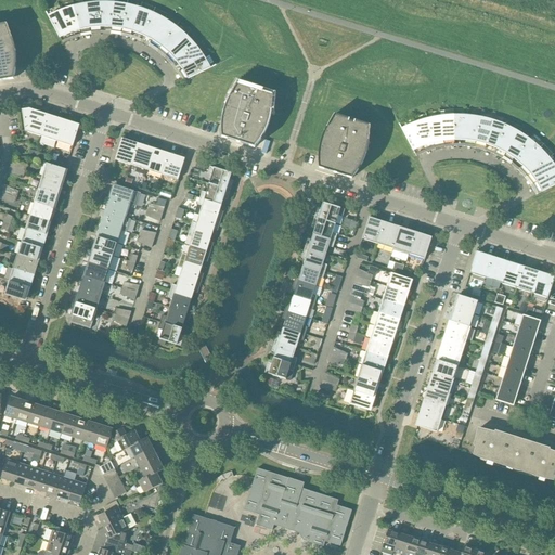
[(101,27),(101,2),(95,2),(93,2),(87,3),(90,28),(101,27)]
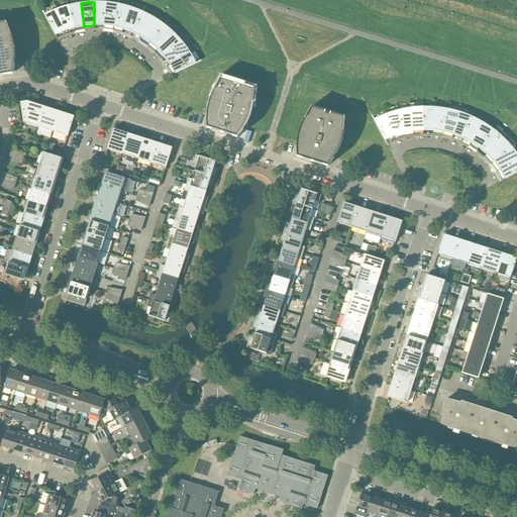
[(94,25),(104,25),(106,2),(101,2),(98,2),(94,2),(94,25)]
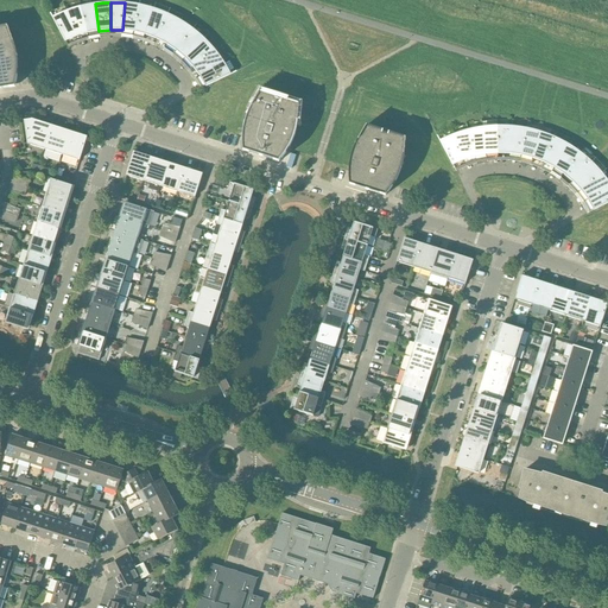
[(134,32),(139,5),(133,4),(130,2),(125,2),(122,30),(134,32)]
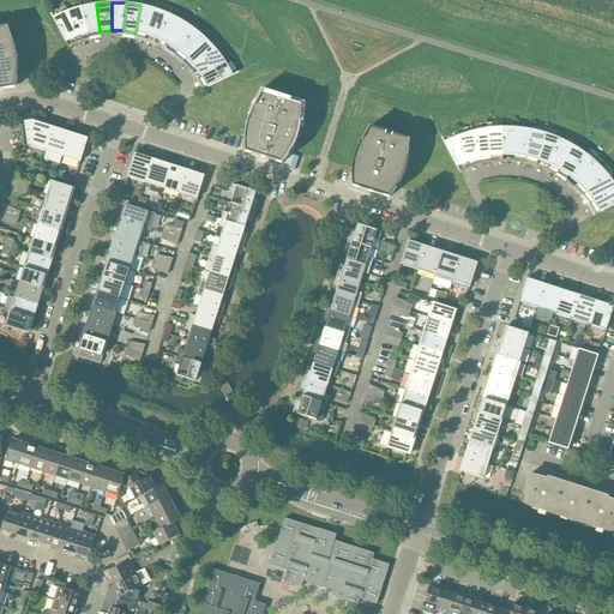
[(89,34),(100,31),(96,4),(92,4),(89,5),(82,6),(89,34)]
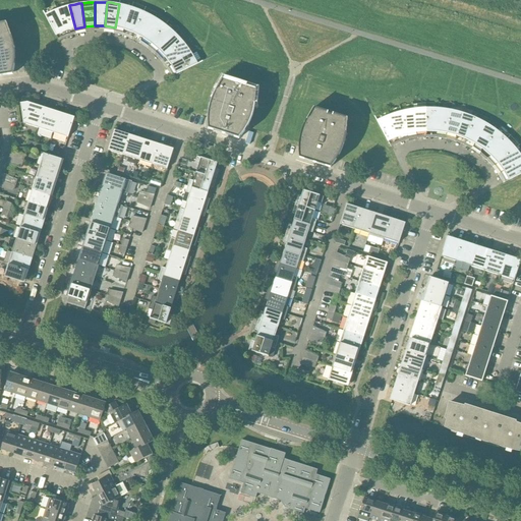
[(124,30),(132,7),(126,5),(123,5),(119,4),(115,27),(124,30)]
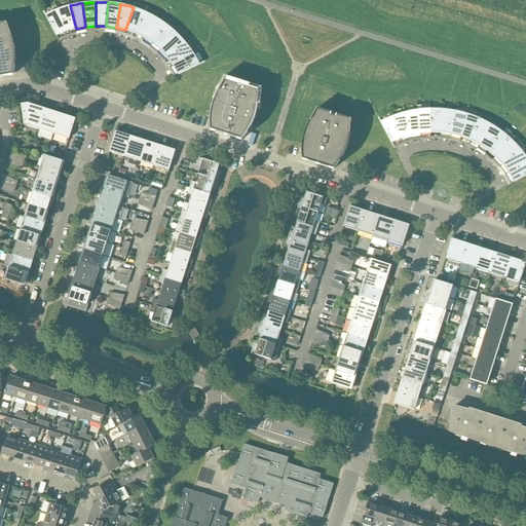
[(70,5),(66,6),(61,8),(58,9),(67,32),(76,29),(70,5)]
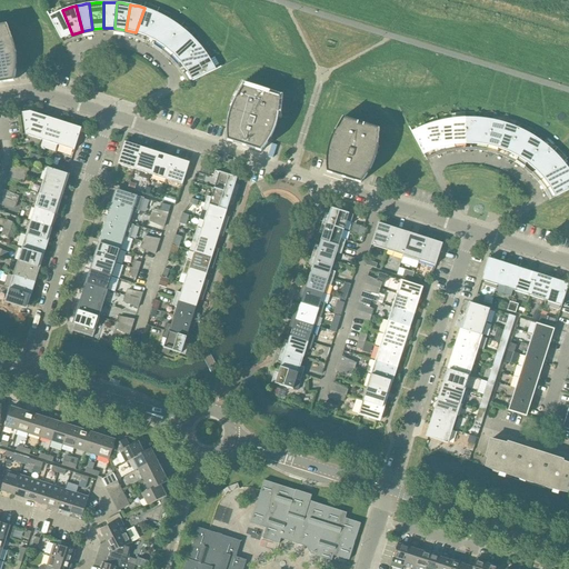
[(136,32),(147,37),(157,12),(152,10),(149,9),(145,8),(136,32)]
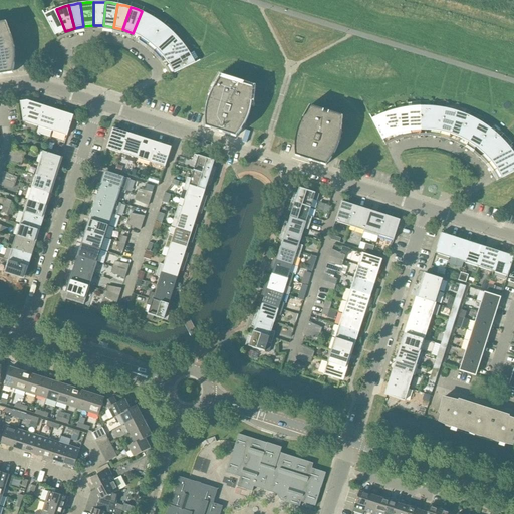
[(55,35),(65,31),(56,9),(51,11),(48,12),(44,15),(55,35)]
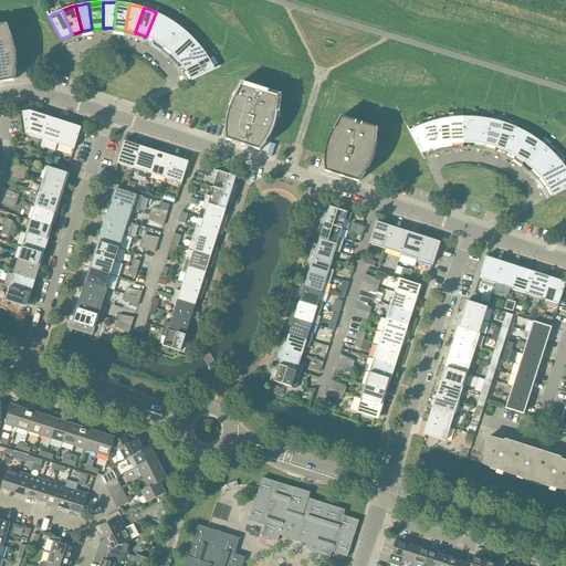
[(155,41),(168,19),(164,16),(160,14),(156,12),(146,37),(155,41)]
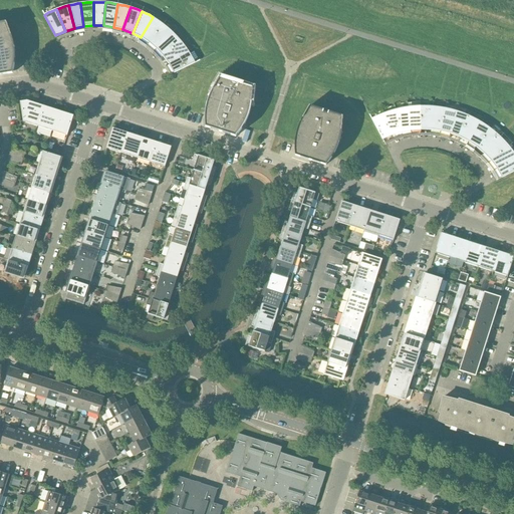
[(141,37),(150,43),(164,24),(159,21),(156,19),(153,17),(141,37)]
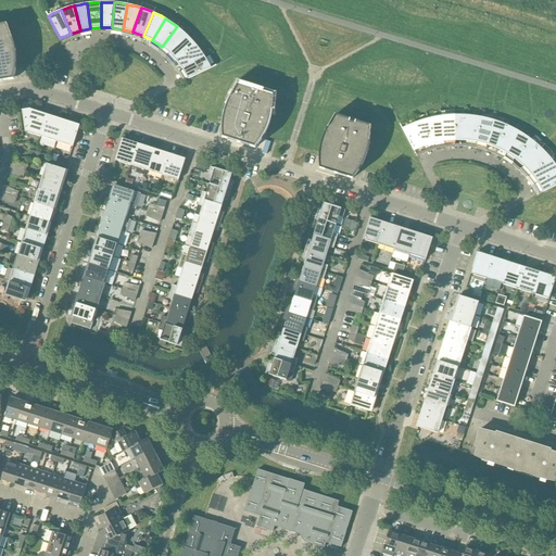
[(8,24),(0,24),(0,81),(14,79),(15,75),(15,73),(16,68),(16,65),(16,63),(16,59),(16,53),(15,49),(15,47),(15,45),(13,40),(8,24)]
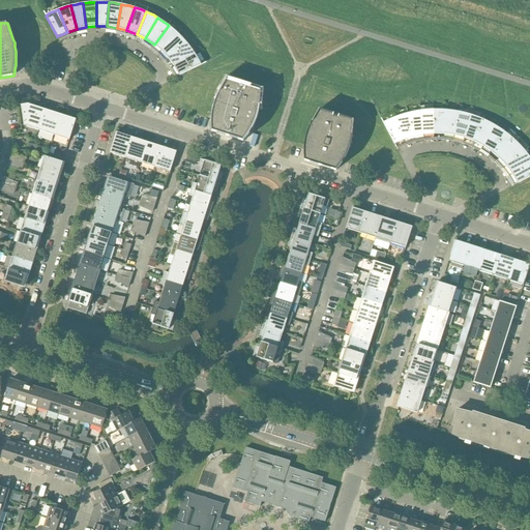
[(162,51),(178,33),(176,31),(173,29),(169,25),(154,45),(162,51)]
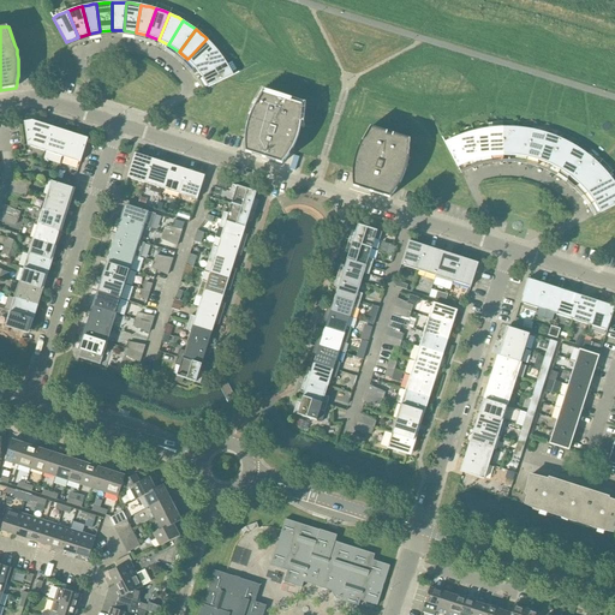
[(218,49),(216,48),(214,46),(212,43),(207,39),(187,59),(196,67),(218,49)]
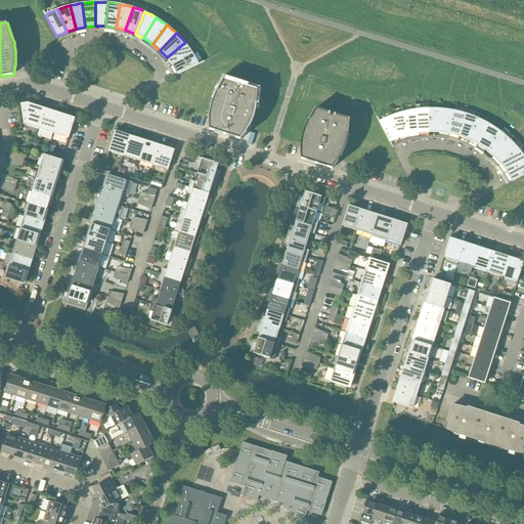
[(173,66),(192,52),(189,48),(188,46),(185,42),(167,57),(173,66)]
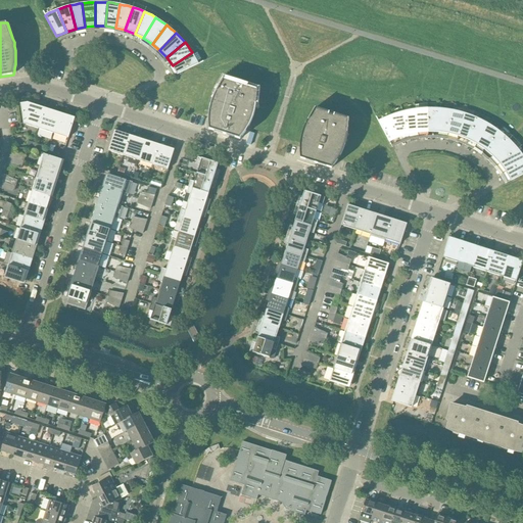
[(178,75),(199,64),(196,58),(194,56),(192,52),(173,65),(178,75)]
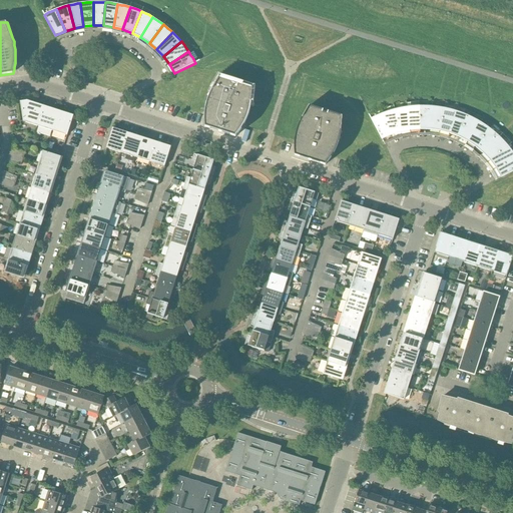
[(252,88),(235,82),(219,77),(212,89),(211,91),(209,95),(208,99),(207,103),(206,107),(205,110),(205,112),(205,116),(205,118),(205,121),(205,123),(205,127),(235,136),(236,135),(238,133),(239,131),(242,128),(243,126),(244,124),(246,120),(248,116),(248,114),(249,111),(250,109),(250,105),(251,101),(252,88)]
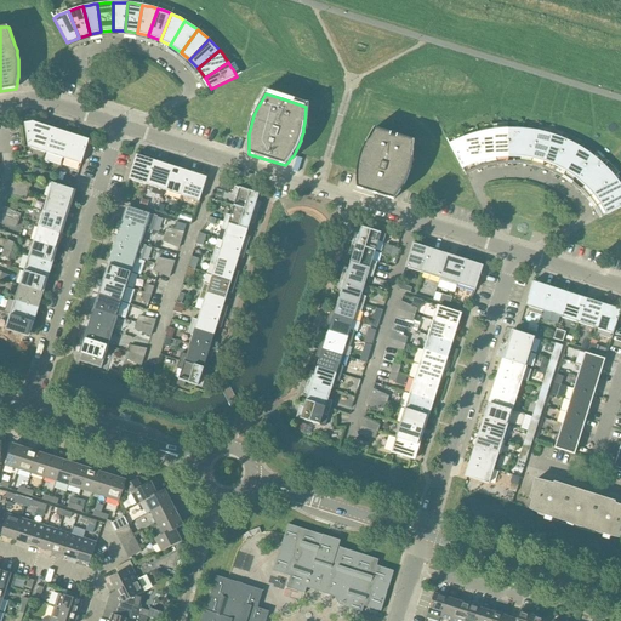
[(46,153),(53,129),(33,121),(24,123),(28,147),(46,153)]
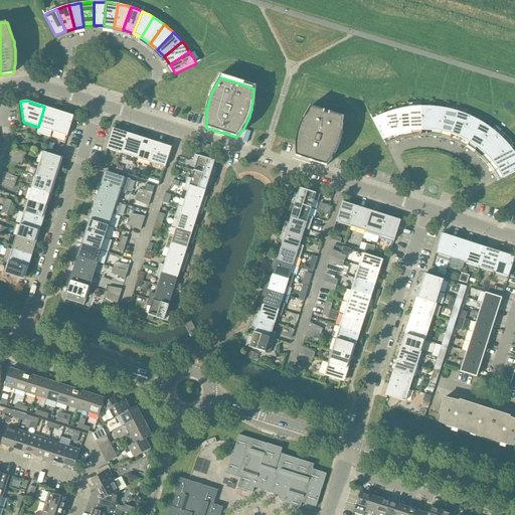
[(59,111),(44,107),(38,127),(52,131),(59,111)]
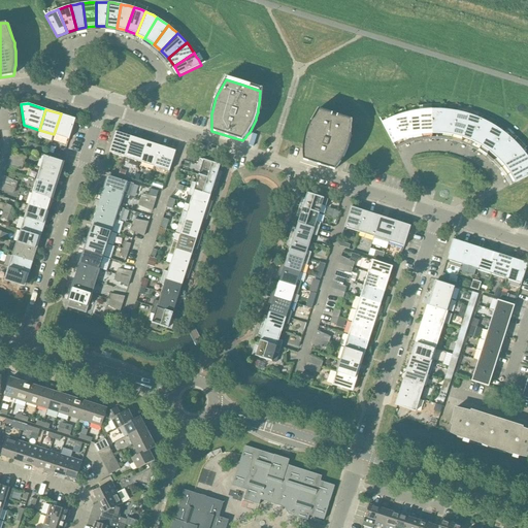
[(353,120),(332,113),(319,109),(311,121),(310,123),(308,127),(306,131),(306,134),(305,138),(304,140),(303,144),(303,149),(303,152),(303,154),(303,156),(303,160),(335,170),(336,168),(337,166),(340,163),(341,161),(343,157),(345,153),(348,149),(349,146),(349,144),(350,140),(351,138),(351,134),(353,120)]
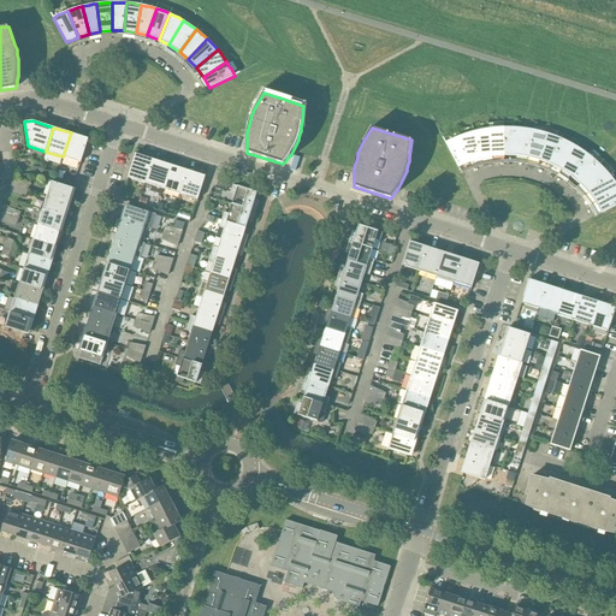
[(504,155),(504,128),(497,128),(493,128),(489,129),(493,157),(504,155)]
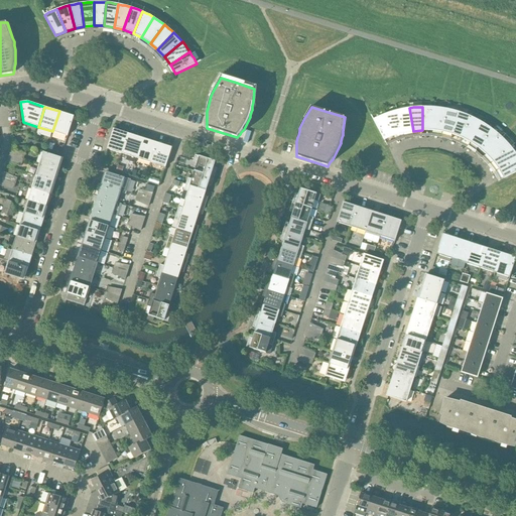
[(432,130),(434,107),(428,107),(425,107),(422,107),(422,130),(432,130)]
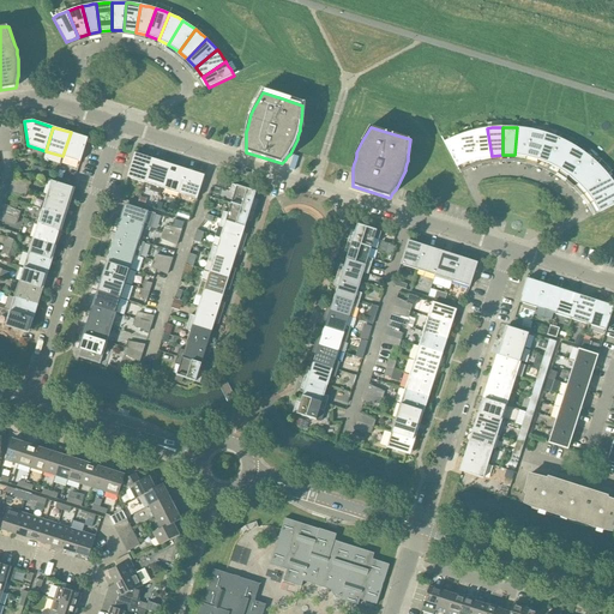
[(515,155),(527,157),(533,130),(524,128),(517,127),(515,155)]
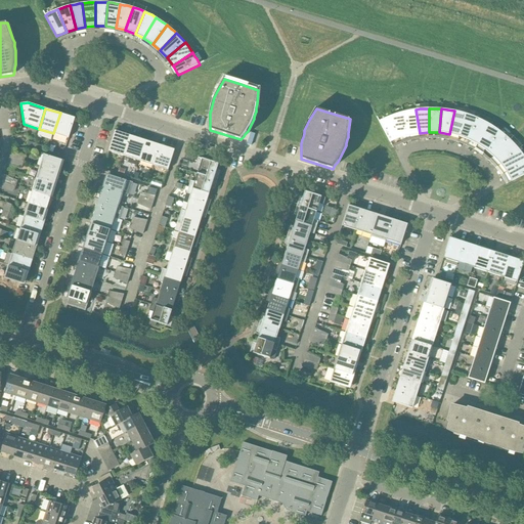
[(420,133),(416,110),(415,110),(409,111),(405,112),(403,112),(409,135),(420,133)]
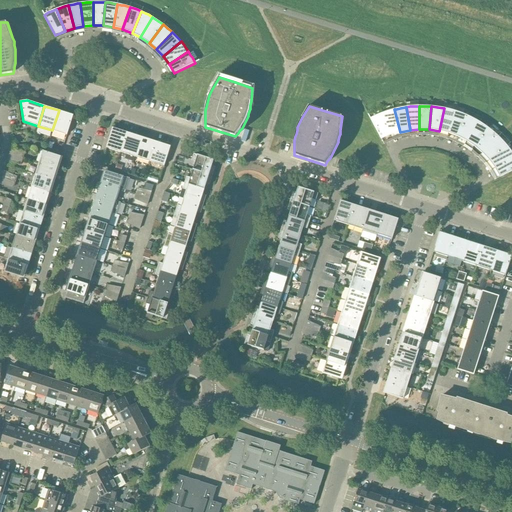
[(449,133),(456,111),(452,110),(449,109),(446,108),(444,108),(439,131),(449,133)]
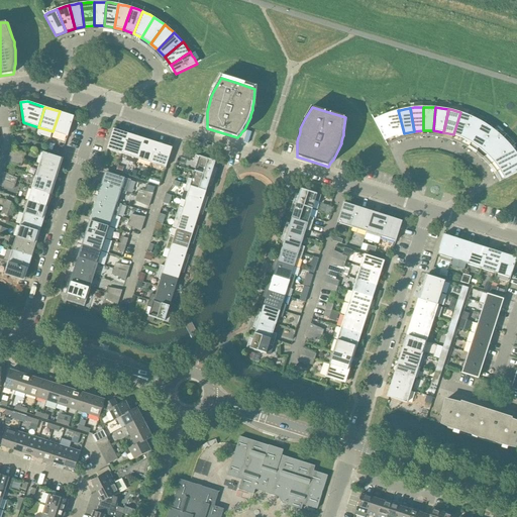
[(395,136),(404,133),(398,110),(394,111),(391,112),(386,114),(395,136)]
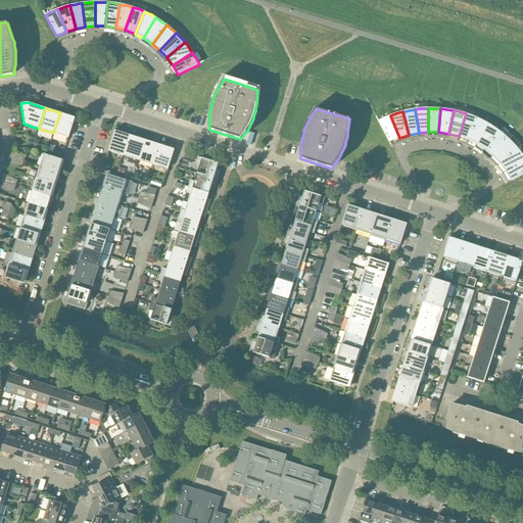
[(68,138),(76,117),(60,112),(53,133),(68,138)]
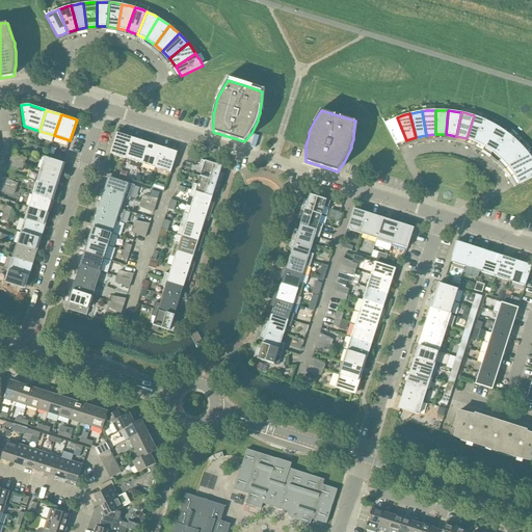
[(476,142),(485,121),(481,118),(479,117),(474,115),(467,138),(476,142)]
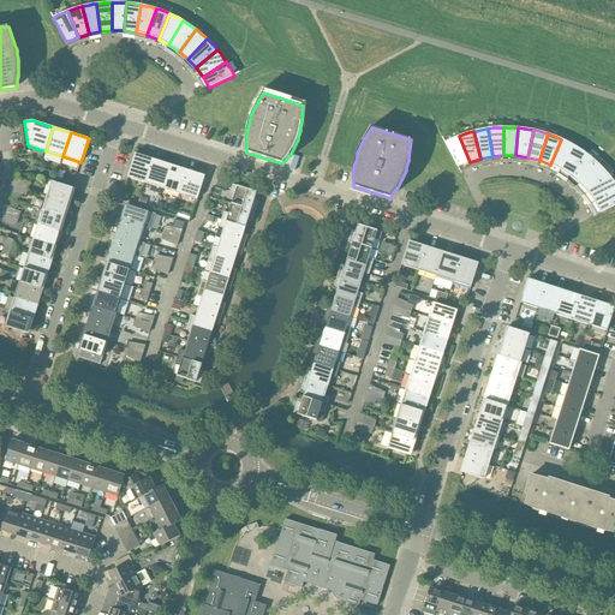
[(445,143),(458,167),(470,162),(459,136),(455,138),(451,139),(445,143)]
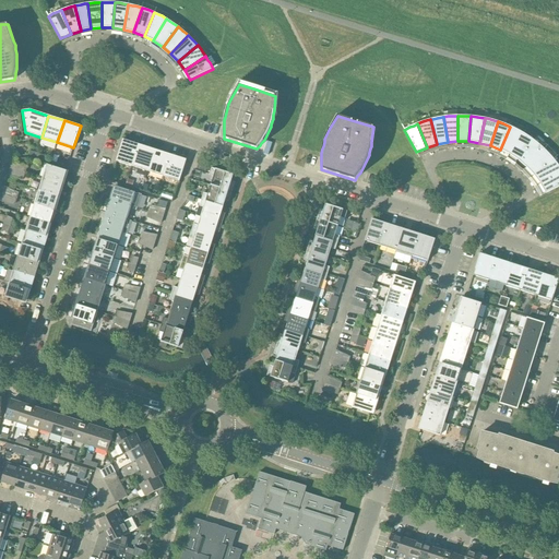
[(500,150),(510,154),(523,132),(518,130),(515,128),(510,127),(500,150)]
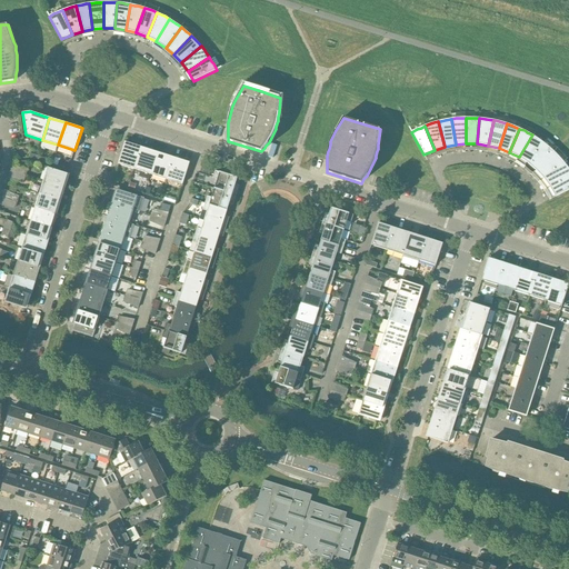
[(528,163),(543,142),(538,139),(536,137),(532,135),(519,157),(528,163)]
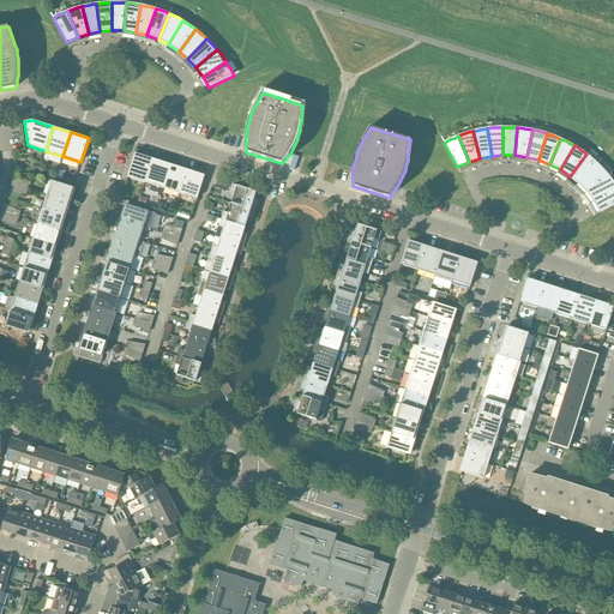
[(136,154),(127,176),(145,182),(152,158),(136,154)]
